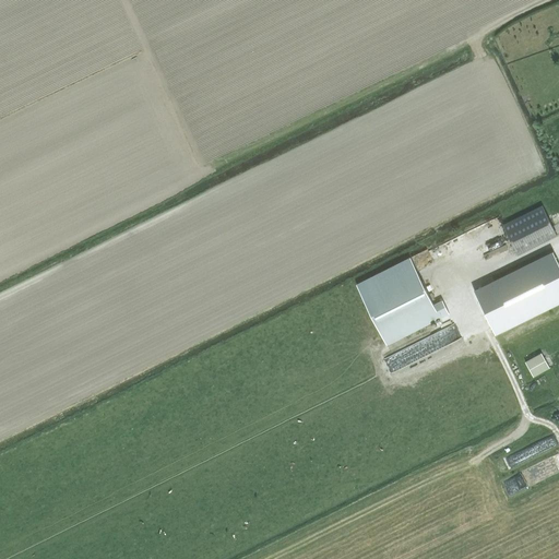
[(502,225),(518,256),(557,236),(543,205),(502,225)]
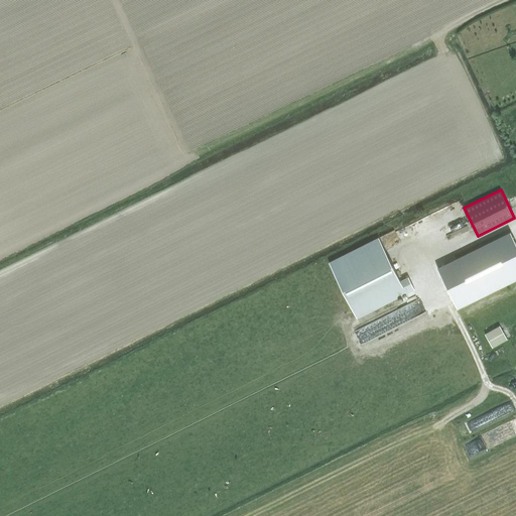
[(515,243),(510,232),(437,268),(458,309),(515,280),(515,243)]
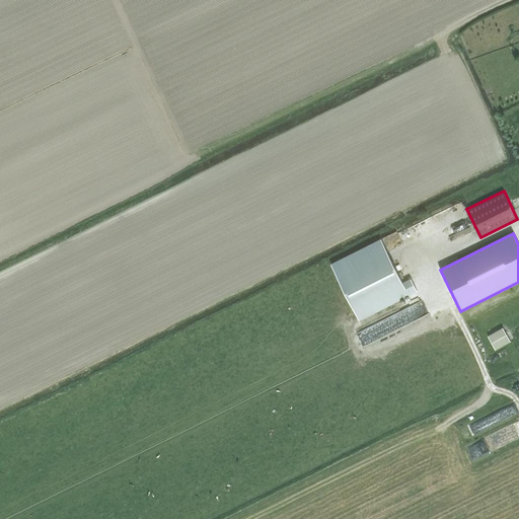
[(397,272),(381,240),(331,266),(354,310),(359,319),(375,310),(376,312),(417,291),(412,279),(402,283),(397,272)]
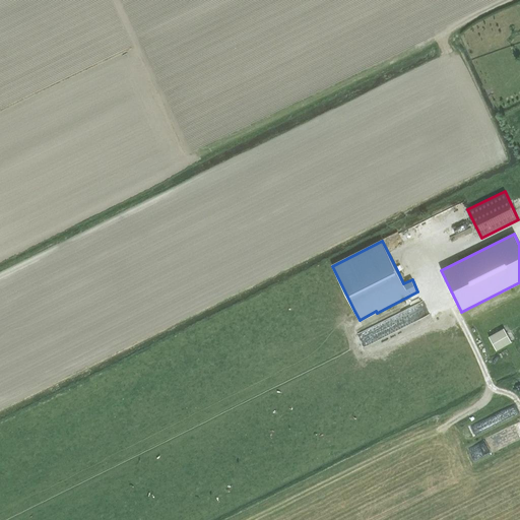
[(489,337),(497,351),(511,342),(504,328),(489,337)]
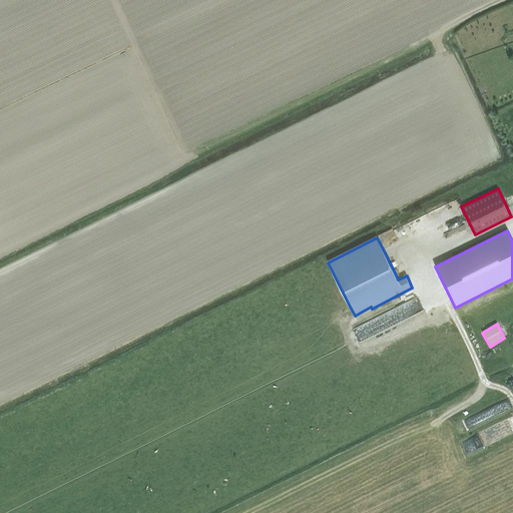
[(467,437),(471,450),(493,443),(489,430),(467,437)]
